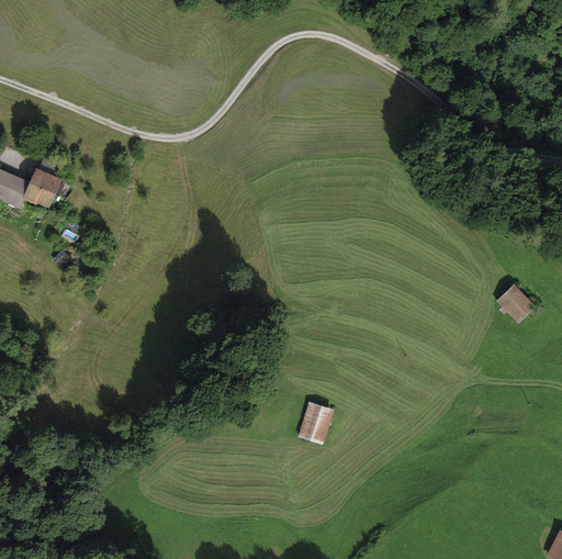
[(27,181),(0,169),(0,201),(22,211),(27,199),(49,208),(63,177),(34,166),(27,181)]
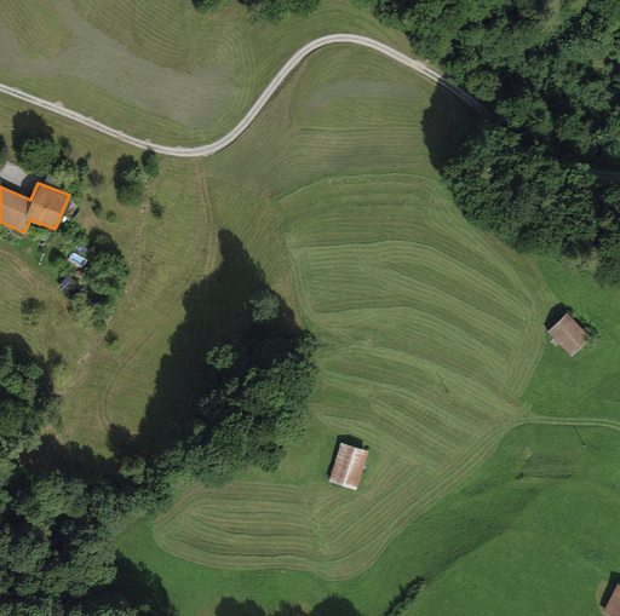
[(69,289),(80,280),(72,269),(61,278),(69,289)]
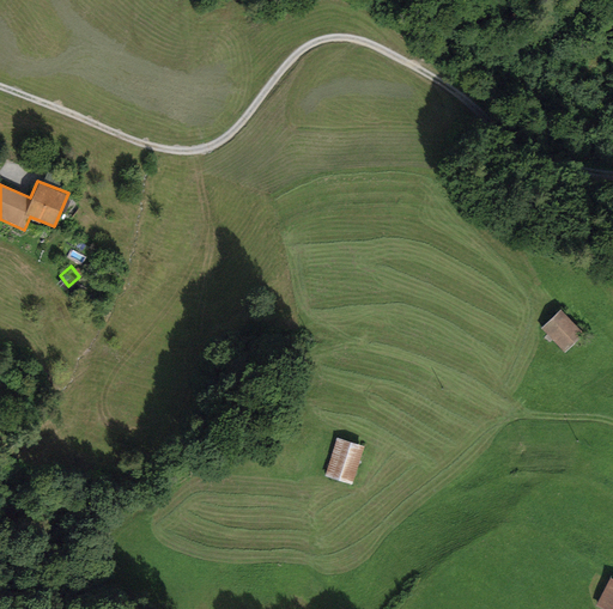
[(564,309),(546,328),(569,349),(587,330),(564,309)]
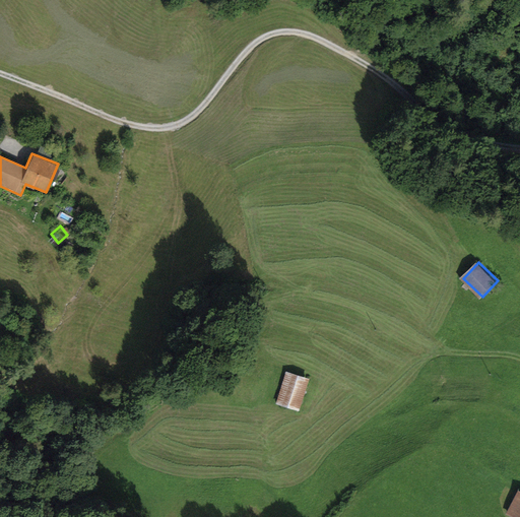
[(308,379),(284,373),(276,402),(301,408),(308,379)]
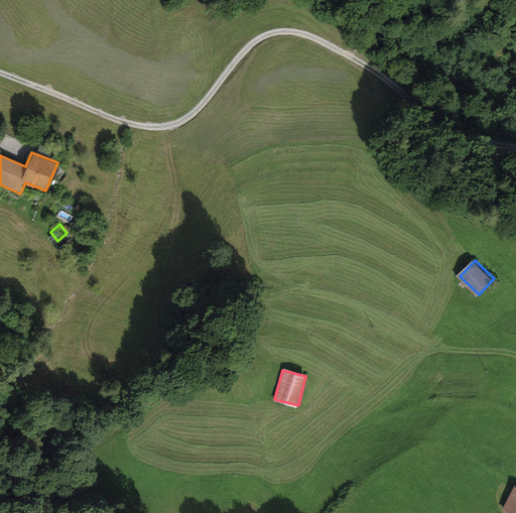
[(515,512),(515,487),(514,487),(500,512),(501,512),(515,512)]
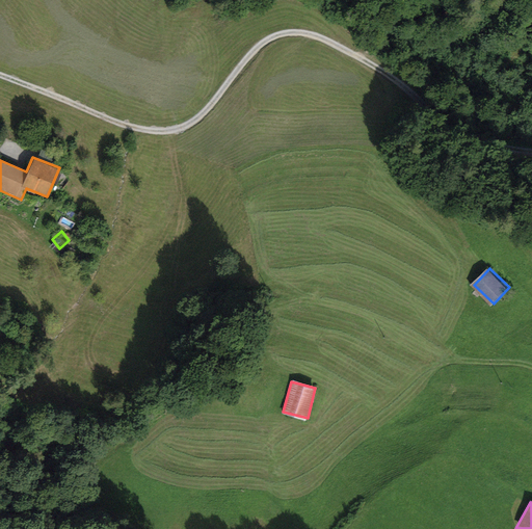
All buildings are outlined.
